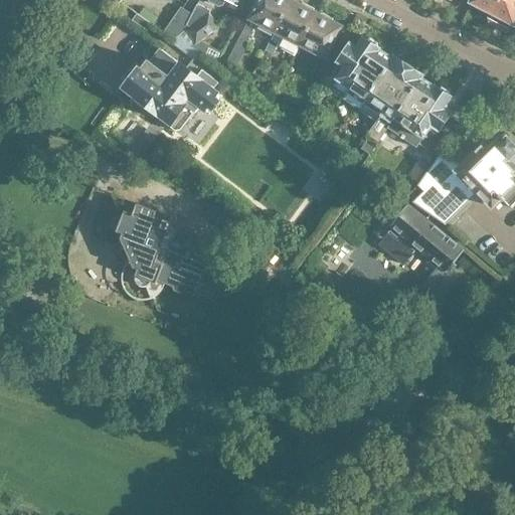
[(256,0),(247,19),(248,19),(239,37),(247,41),(256,23),(274,32),(290,0),(256,0)]
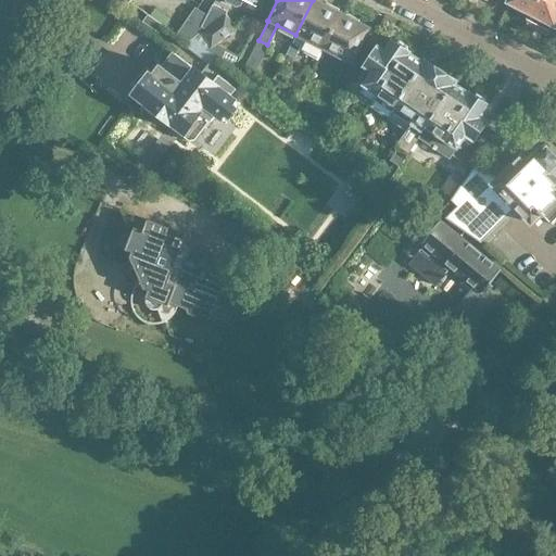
[(320,0),(313,0),(295,35),(292,41),(298,43),(295,48),(317,58),(341,11),(340,10),(340,9),(328,2),(327,3),(320,0)]
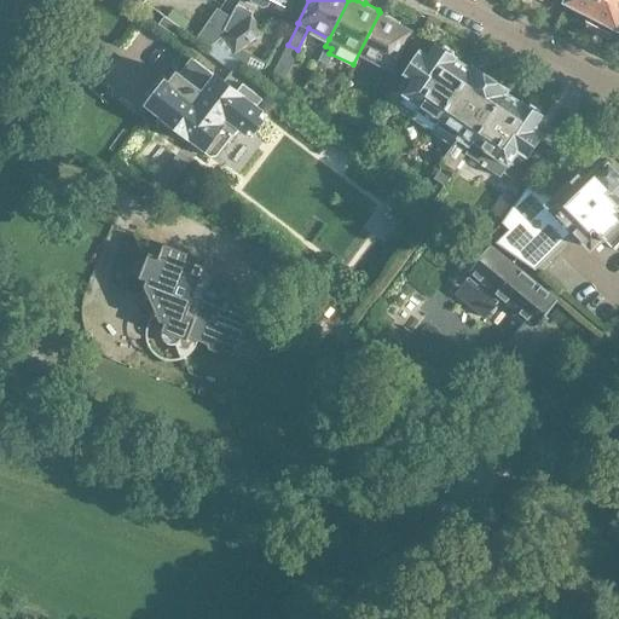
[(618,0),(567,0),(567,1),(590,13),(585,21),(613,35),(618,22),(618,0)]
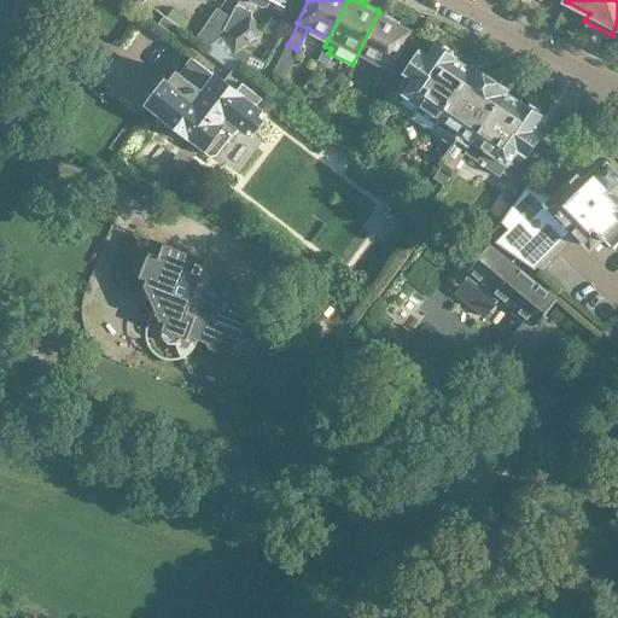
[(231,16),(217,7),(197,38),(209,46),(221,36),(231,16)]
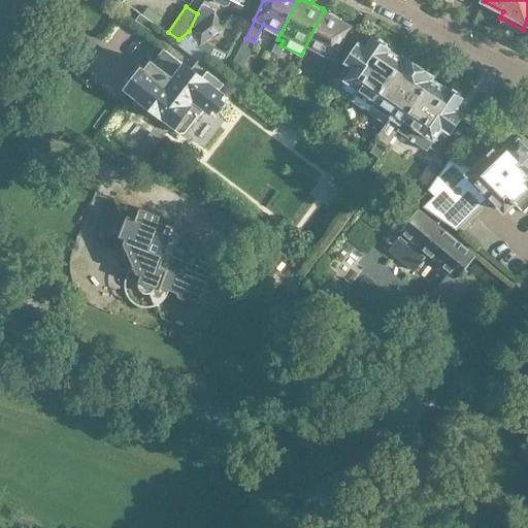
[(324,10),(306,46),(335,61),(354,26),(341,20),(342,19),(330,12),(330,13),(324,10)]
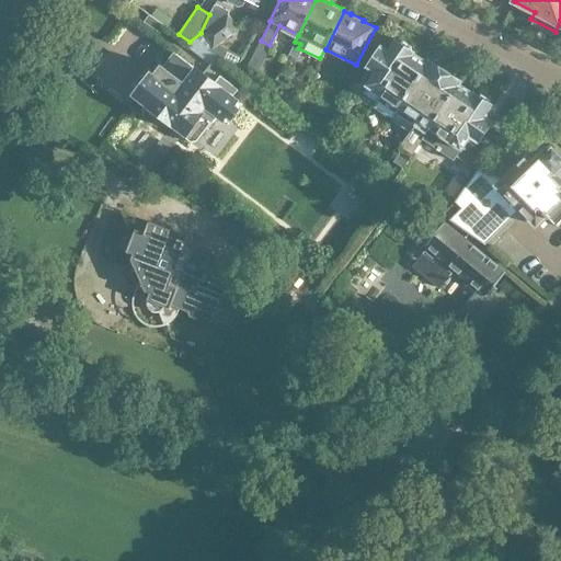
[(240,29),(227,13),(203,32),(214,47),(240,29)]
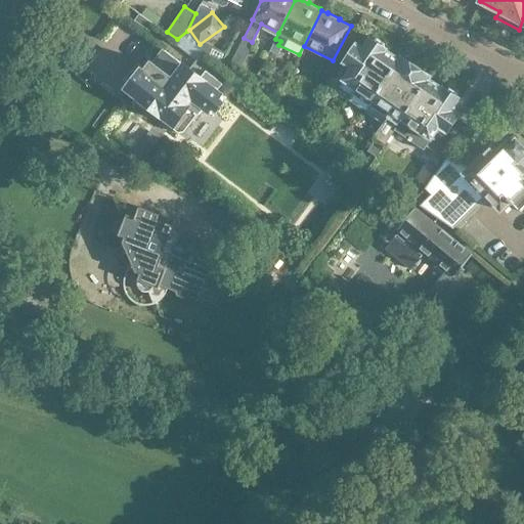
[(336,90),(365,111),(372,101),(402,57),(401,57),(399,59),(385,49),(384,42),(377,38),(369,39),(363,48),(357,44),(344,63),(349,68),(336,90)]
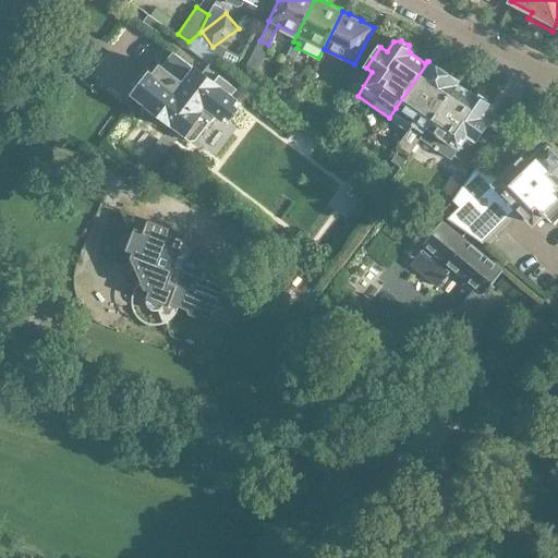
[(160,64),(155,72),(136,95),(185,132),(183,135),(191,141),(197,141),(218,113),(223,118),(231,116),(231,117),(237,109),(235,98),(232,96),(237,88),(220,75),(215,83),(173,52),(164,67),(160,64)]
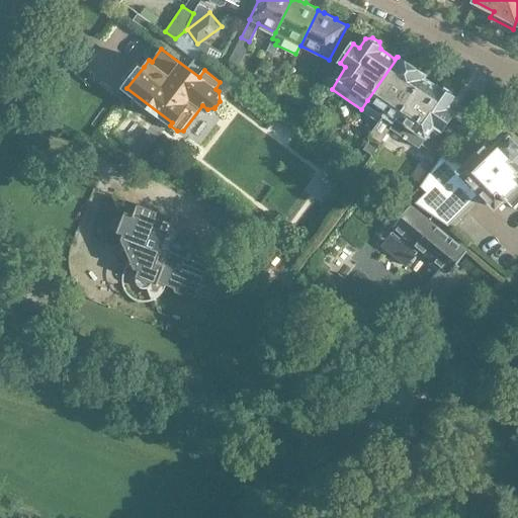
[(398,57),(367,100),(361,109),(379,120),(369,135),(369,140),(363,149),(371,154),(379,142),(396,118),(425,75),(416,70),(415,67),(409,63),(407,63),(398,57)]
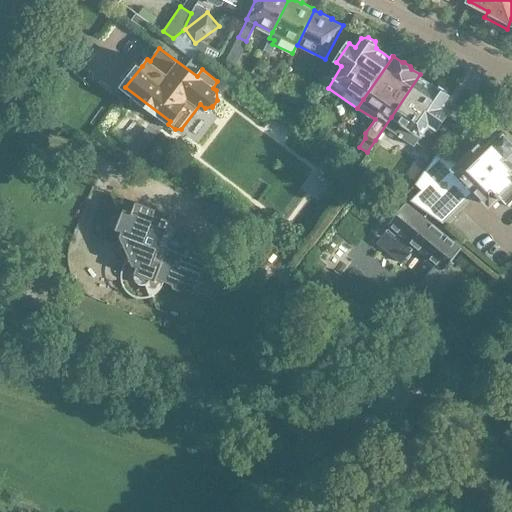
[(321,79),(327,68),(319,63),(313,75),(321,79)]
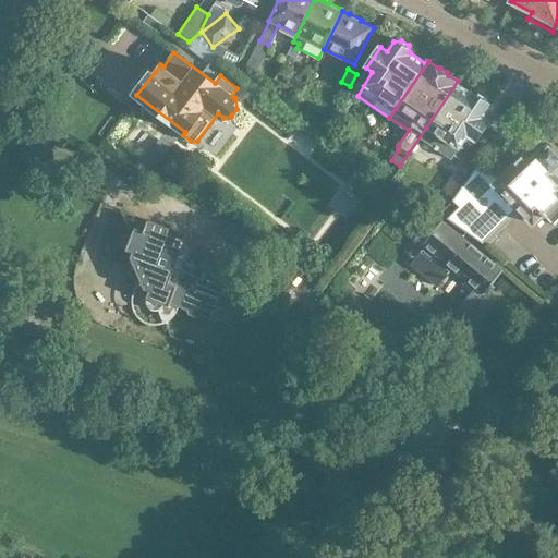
[(458,81),(426,128),(420,138),(452,160),(459,149),(460,150),(469,137),(473,141),(487,120),(481,116),(487,106),(487,98),(477,93),(474,94),(470,94),(456,84),(458,82),(458,81)]
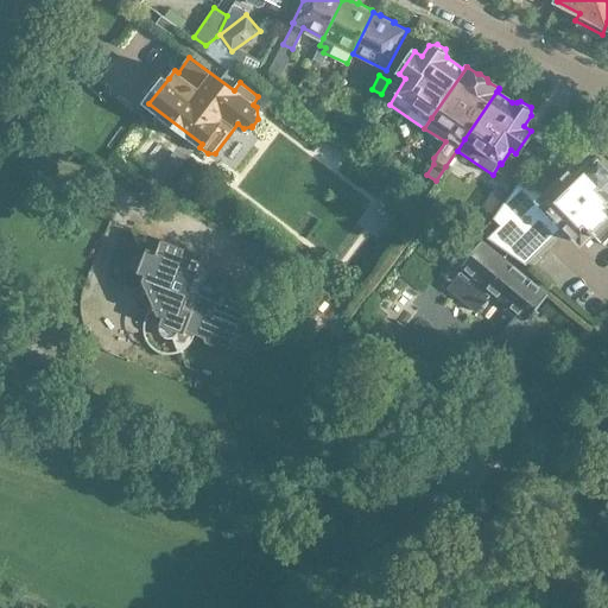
[(558,176),(582,151),(572,143),(549,168),(558,176)]
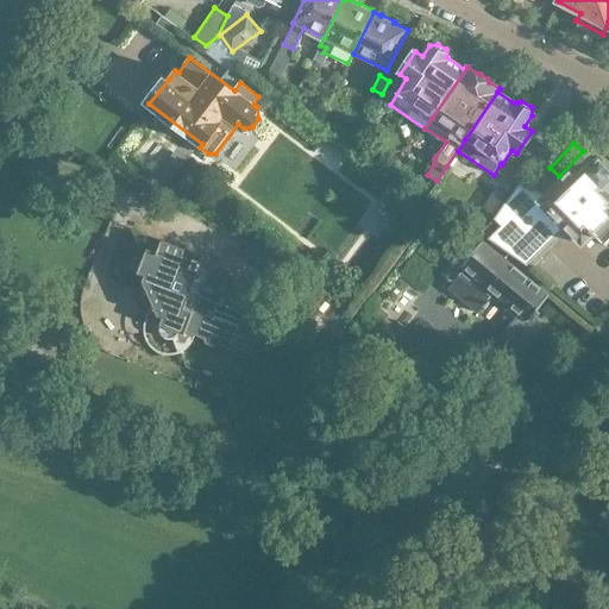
[(501,226),(488,238),(526,264),(563,227),(582,246),(592,236),(603,246),(608,239),(608,184),(608,181),(608,179),(608,180),(608,173),(600,163),(590,163),(582,171),(577,167),(575,169),(572,167),(544,194),(525,175),(494,219),(501,226)]
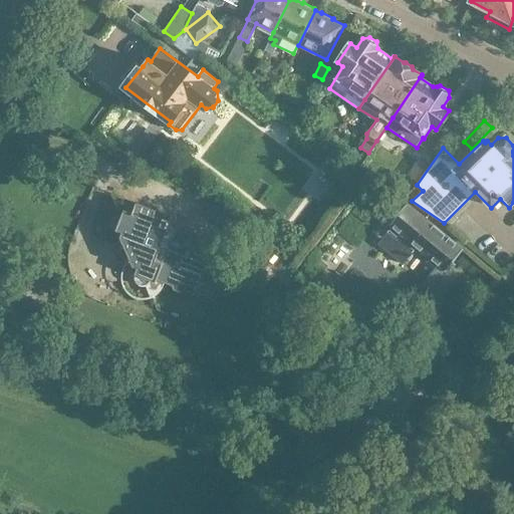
[(349,178),(336,171),(332,178),(345,185),(349,178)]
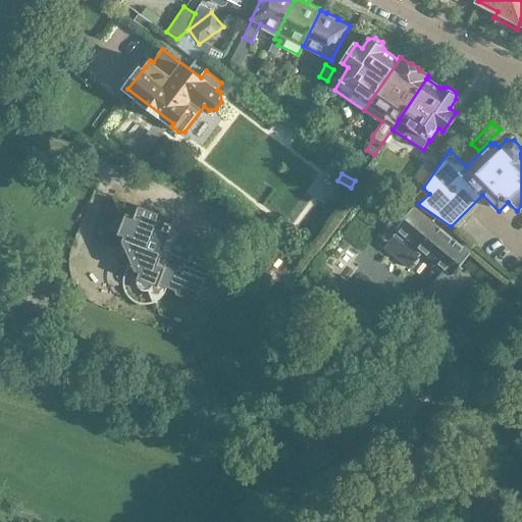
[(471,252),(414,206),(396,228),(399,229),(384,247),(411,267),(424,251),(445,267),(420,297),(441,313),(466,283),(454,273),(471,252)]
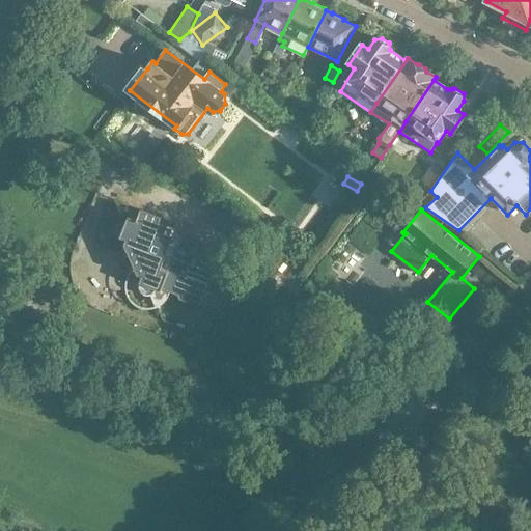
[(128,241),(122,253),(131,256),(134,263),(131,272),(143,277),(141,282),(140,285),(141,287),(142,290),(144,292),(146,294),(149,295),(151,294),(154,292),(157,289),(162,290),(163,288),(178,295),(179,298),(188,301),(192,300),(202,304),(213,278),(217,277),(220,268),(218,263),(220,259),(206,253),(204,257),(197,254),(203,240),(163,224),(165,219),(145,211),(141,221),(133,218),(130,224),(126,223),(122,223),(119,224),(116,227),(115,229),(114,230),(115,233),(116,235),(119,238),(128,241)]
